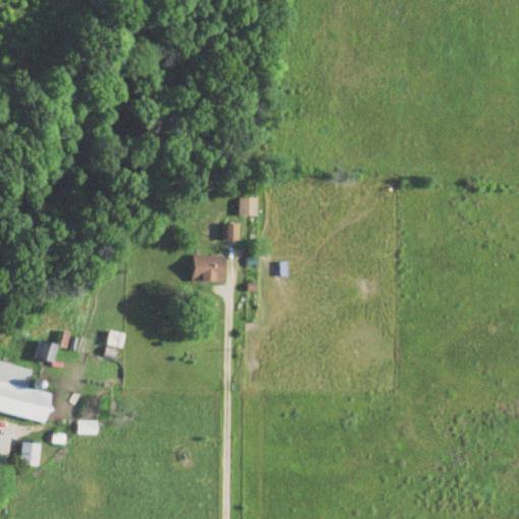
[(238,186),(238,216),(257,216),(257,186),(238,186)]
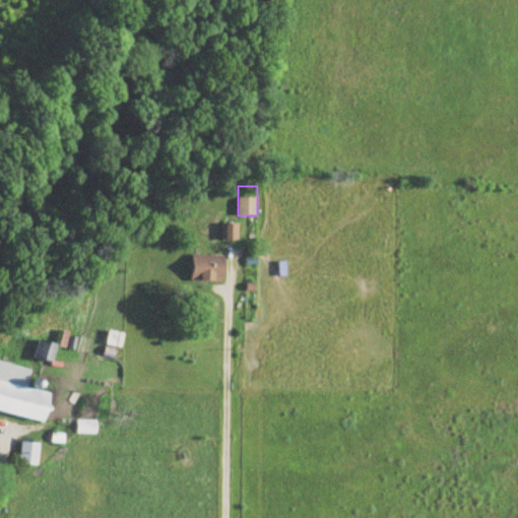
[(239,241),(239,224),(222,224),(222,241),(239,241)]
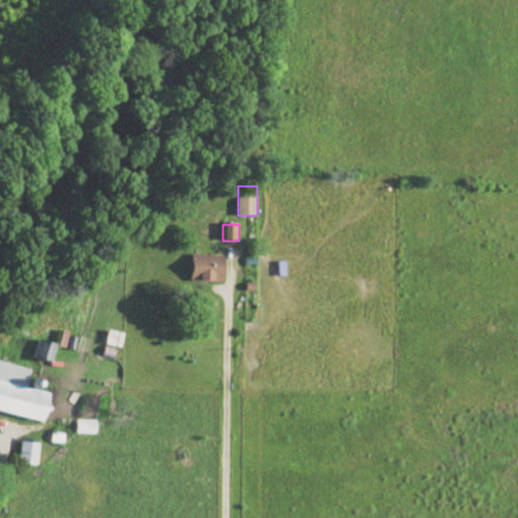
[(225,256),(193,256),(193,281),(225,281),(225,256)]
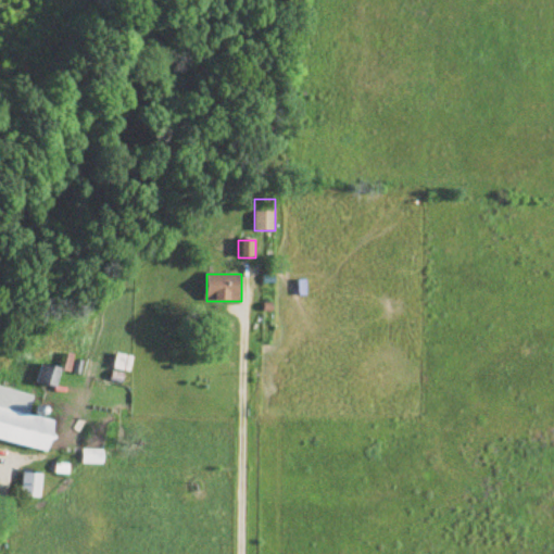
[(58,387),(62,368),(42,364),(39,382),(58,387)]
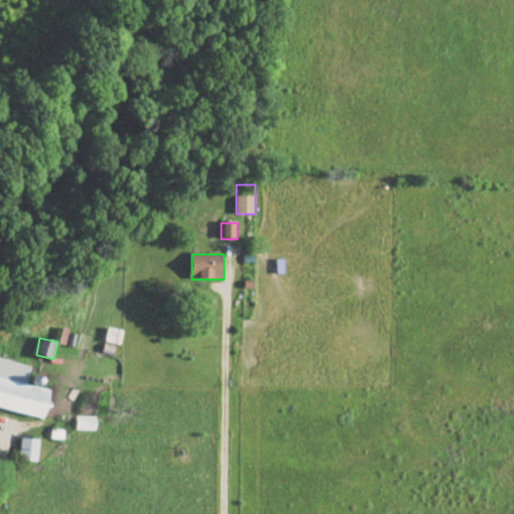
[(33,366),(0,358),(0,406),(46,418),(52,390),(28,384),(33,366)]
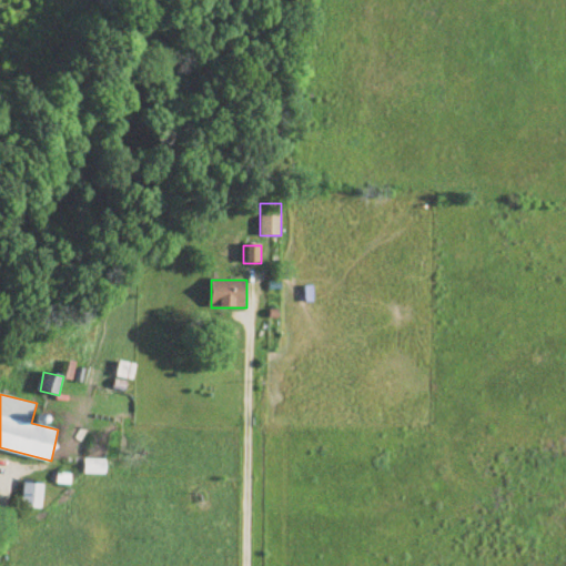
[(107,460),(87,460),(87,473),(107,473),(107,460)]
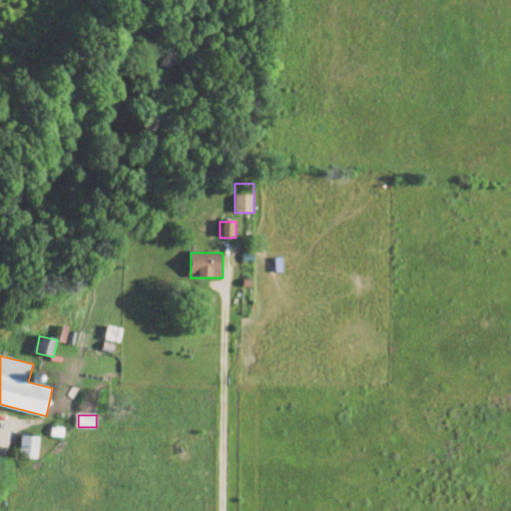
[(40,458),(40,436),(22,436),(22,458),(40,458)]
